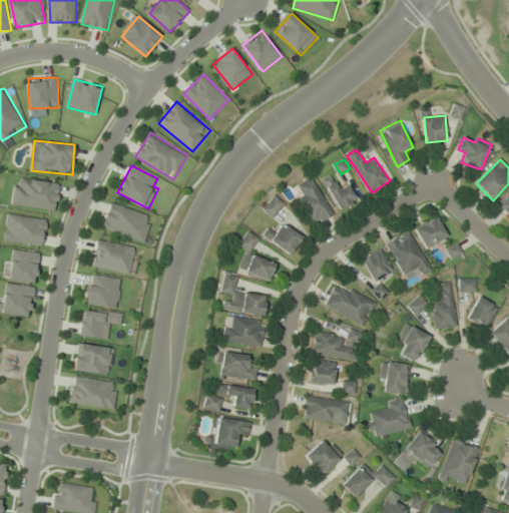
[(342,210),(359,200),(349,184),(340,189),(332,176),(324,181),(342,210)]
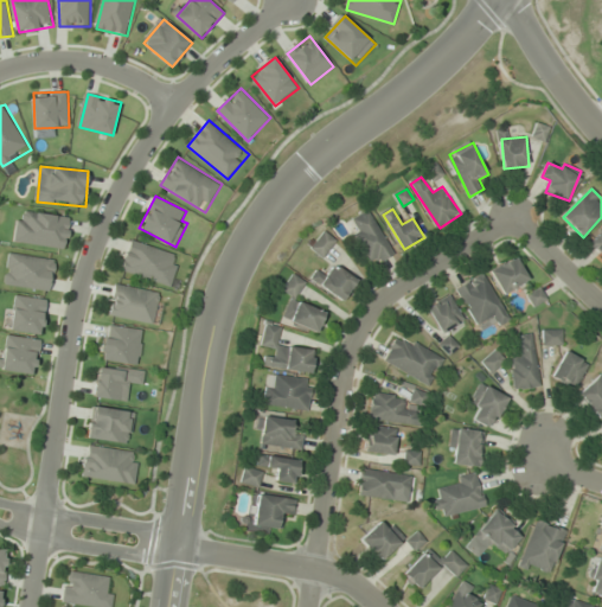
[(71,217),(20,210),(17,243),(68,249),(71,217)]
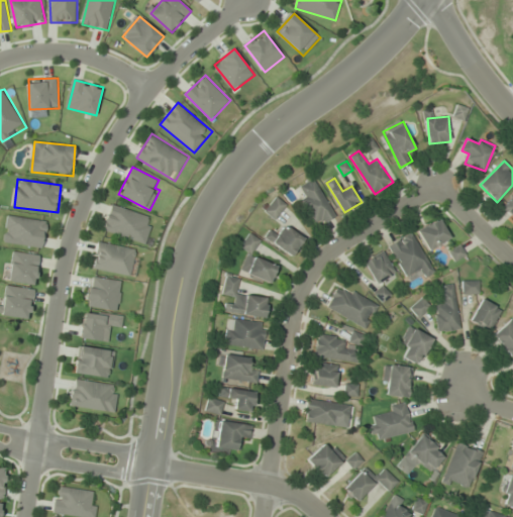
[(301,198),(318,227),(337,216),(316,179),(302,187),(307,195),(301,198)]
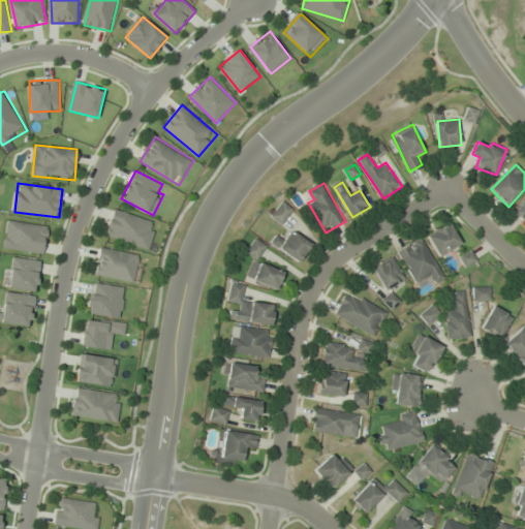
[(273,216),(283,224),(296,210),(284,200),(273,216)]
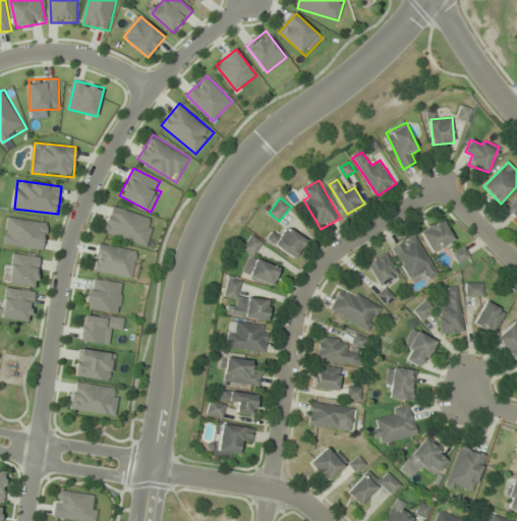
[(157,219),(113,206),(105,233),(149,246),(157,219)]
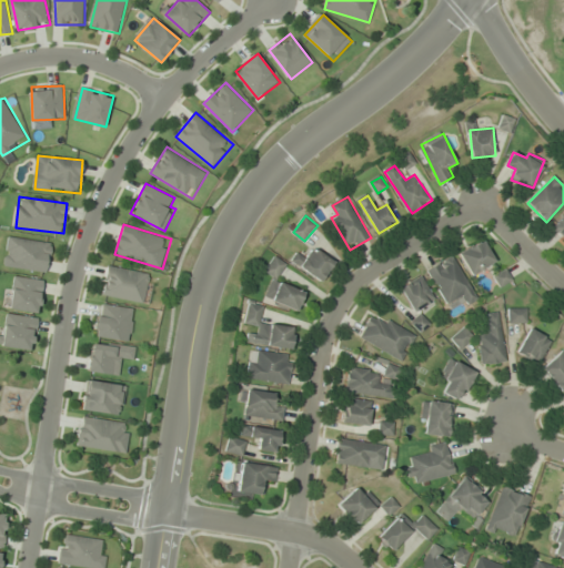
[(53,243),(10,236),(6,266),(49,273),(53,243)]
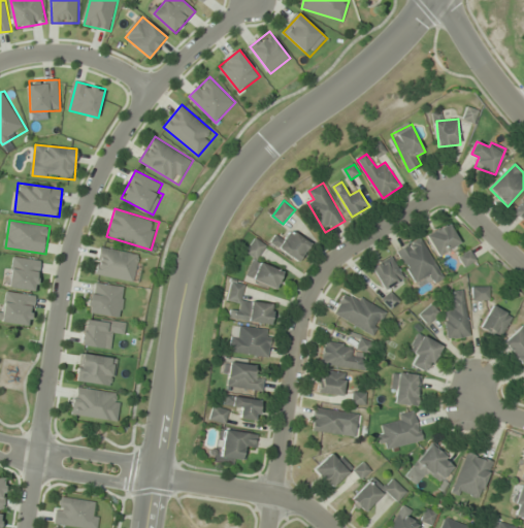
[(462,242),(450,223),(428,236),(440,256),(462,242)]
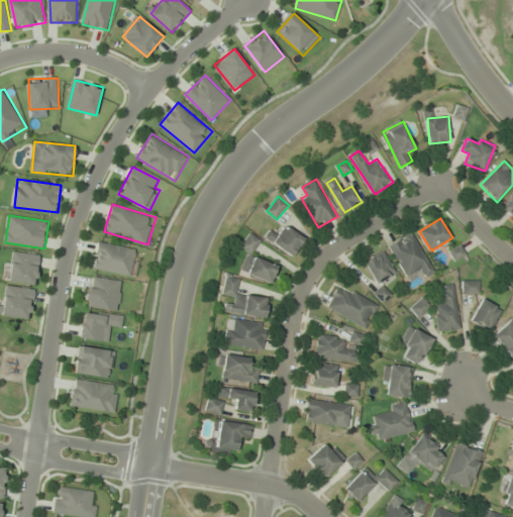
[(272,230),(267,237),(293,256),(306,239),(287,224),(279,235),(272,230)]
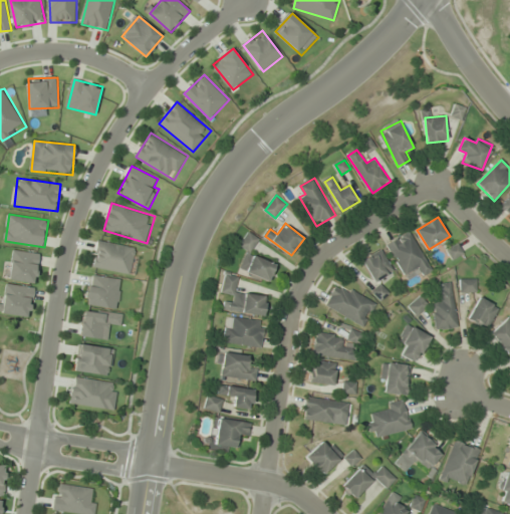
[(433,271),(414,231),(389,243),(405,276),(421,268),(425,275),(433,271)]
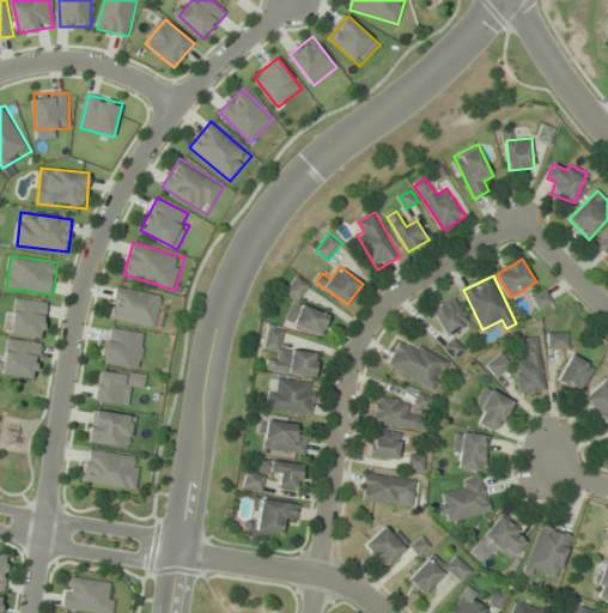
[(290,296),(297,298),(289,323),(323,335),(330,315),(302,305),(310,283),(296,278),(290,296)]
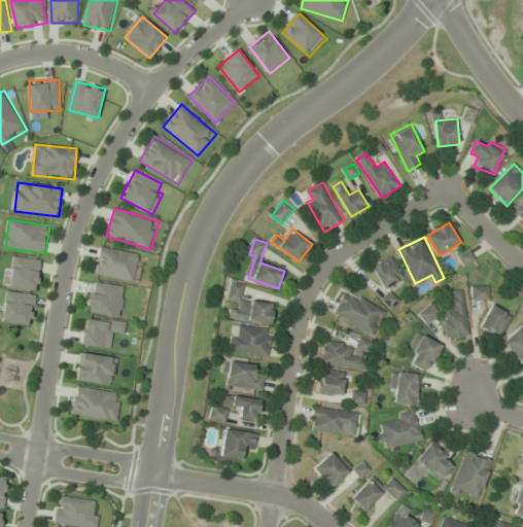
[(141,253),(102,245),(96,274),(135,282),(141,253)]
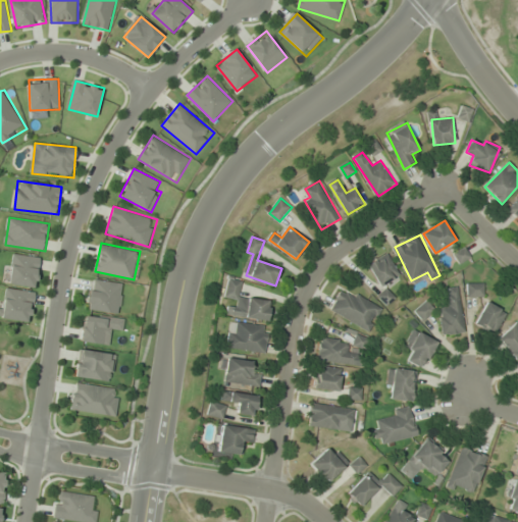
[(11,284),(38,288),(41,257),(14,254),(11,284)]
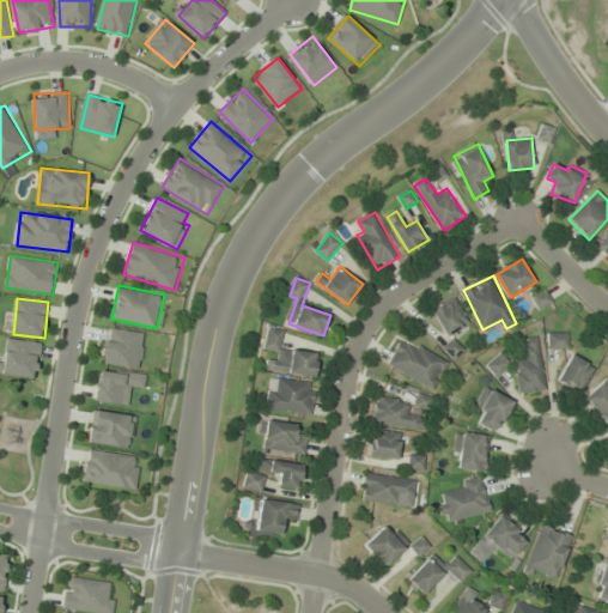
[(472,322),(455,298),(432,314),(449,337),(472,322)]
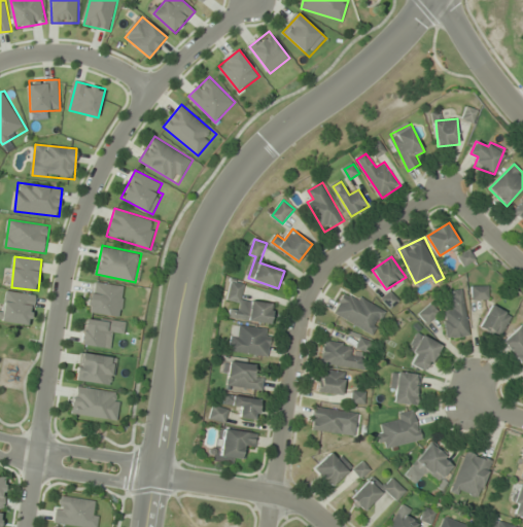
[(244,299),(246,283),(233,281),(230,301),(236,302),(234,318),(273,324),(276,304),(244,299)]
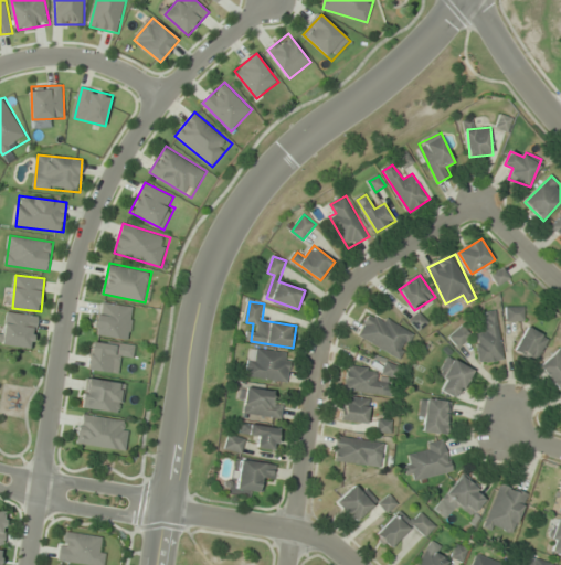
[(97,336),(131,340),(136,307),(101,302),(97,336)]
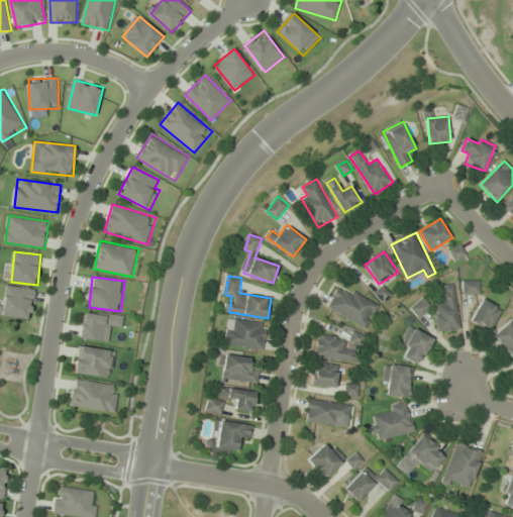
[(482,294),(482,280),(465,280),(465,294),(482,294)]
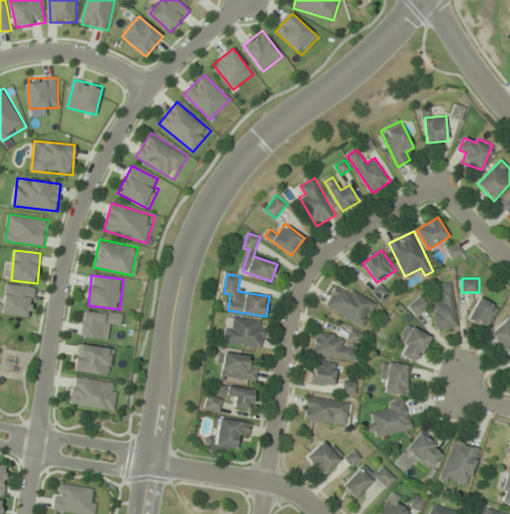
[(378,303),(338,283),(326,306),(366,327),(378,303)]
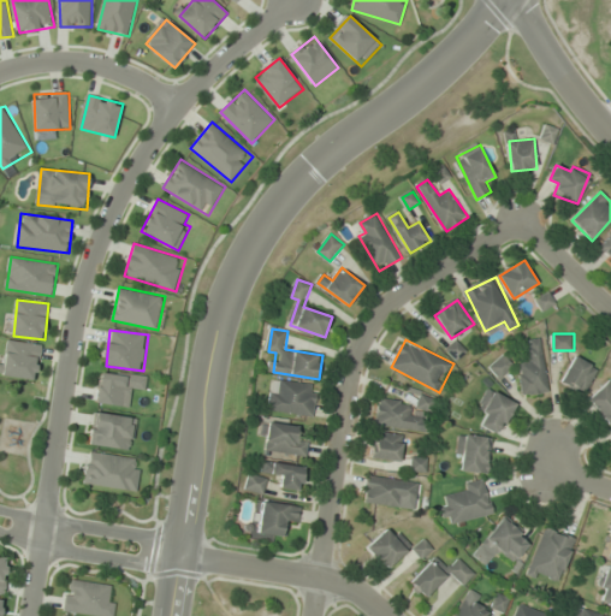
[(533,363),(521,365),(526,396),(550,392),(543,339),(529,341),(533,363)]
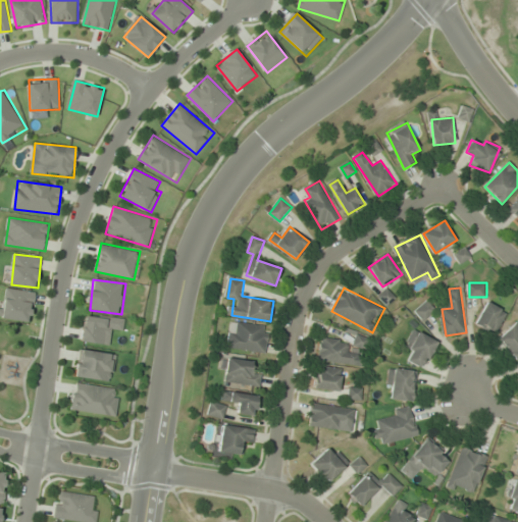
[(3,319),(32,322),(36,293),(7,289),(3,319)]
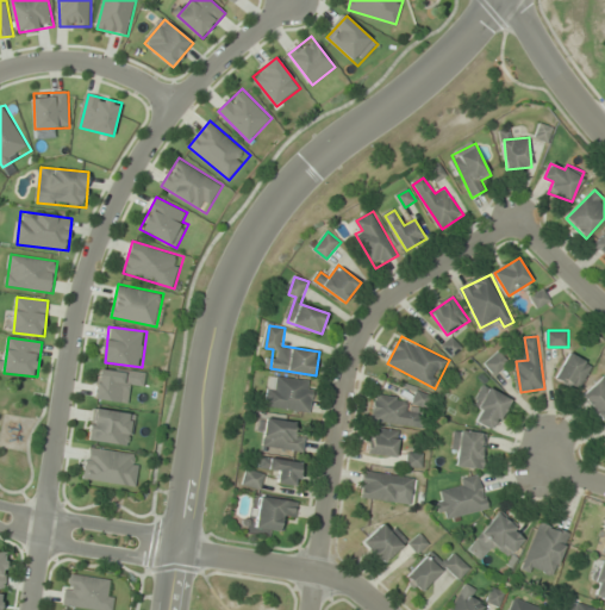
[(497,375),(510,361),(500,350),(486,365),(497,375)]
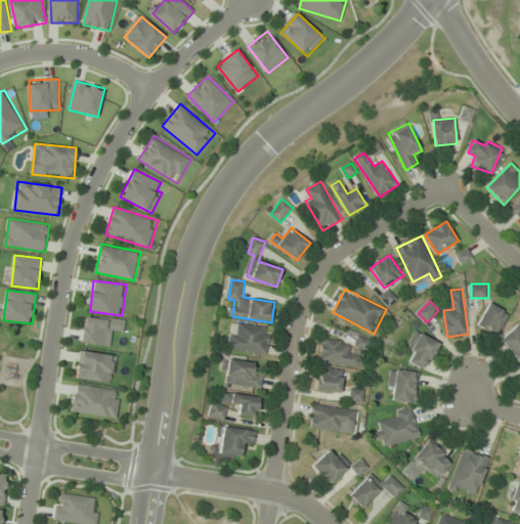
[(511,315),(491,303),(478,323),(497,336),(511,315)]
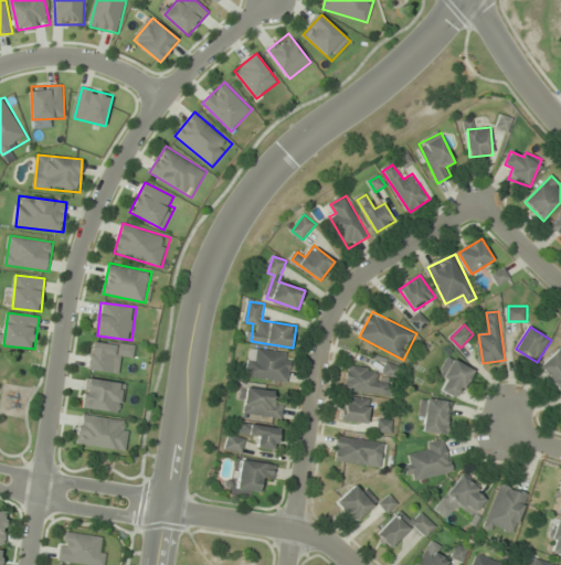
[(91,370),(122,373),(124,355),(136,356),(137,345),(94,340),(91,370)]
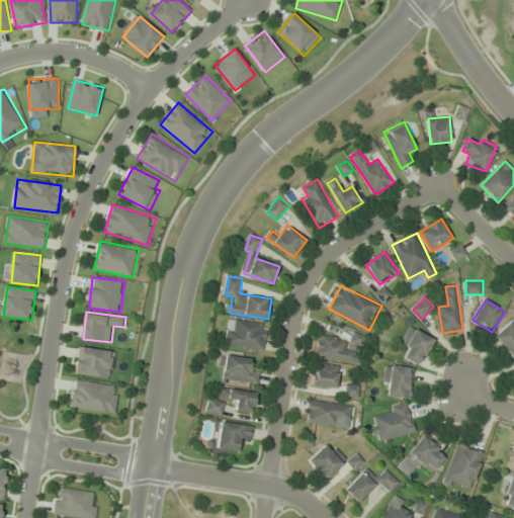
[(228,346),(266,350),(268,324),(239,321),(238,329),(230,329),(228,346)]
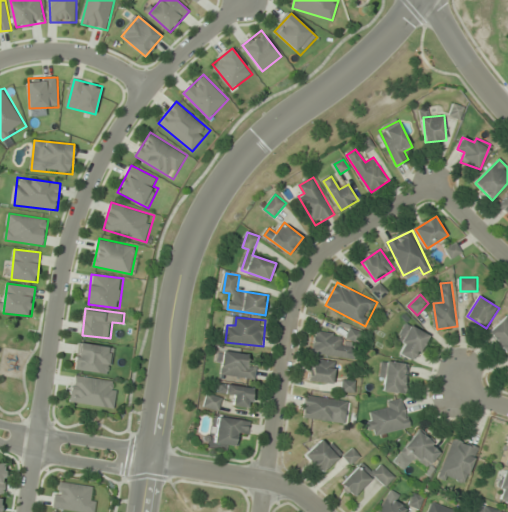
[(490,334),(507,351),(507,317),(490,334)]
